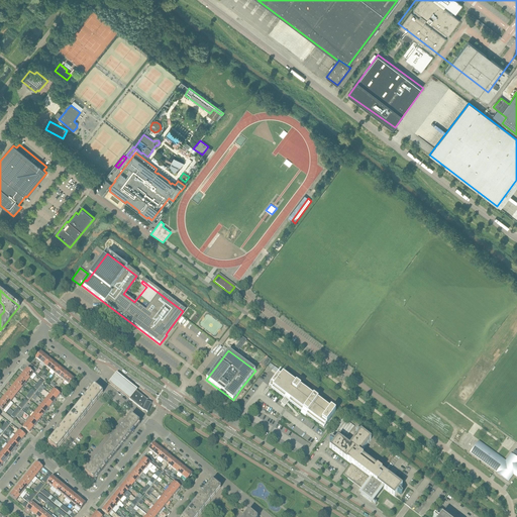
[(35,358),(40,362),(45,355),(44,354),(44,353),(41,351),(35,358)]
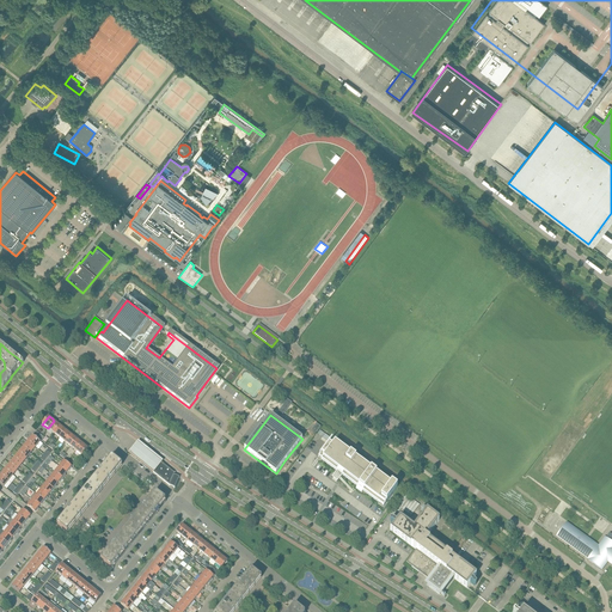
[(56,422),(54,421),(48,428),(54,433),(60,424),(56,422)]
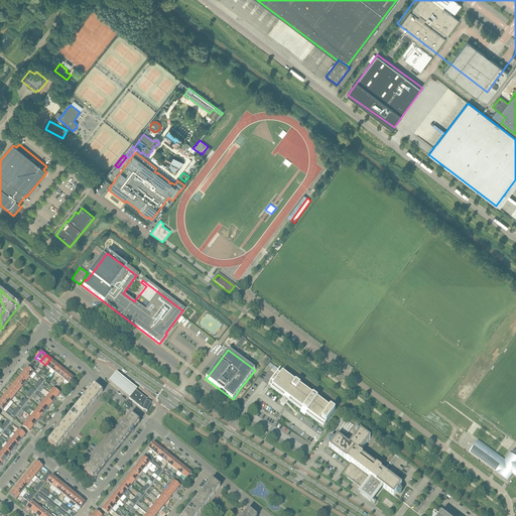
[(260,365),(264,368),(270,360),(266,357),(260,365)]
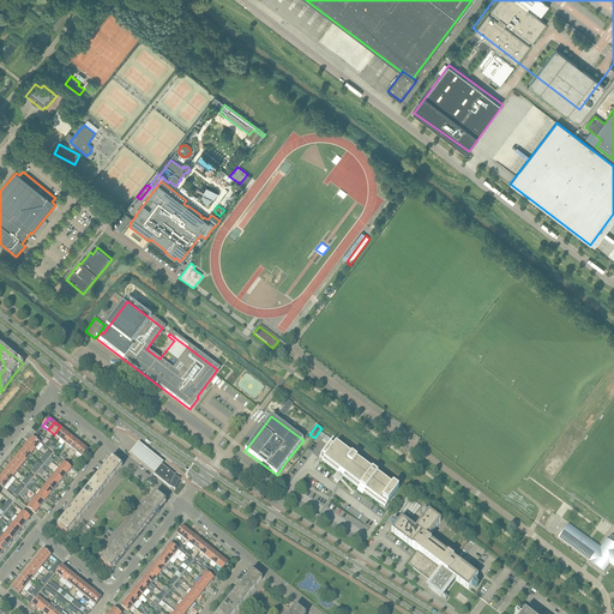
[(54,434),(60,439),(66,432),(64,429),(65,429),(60,426),(54,434)]
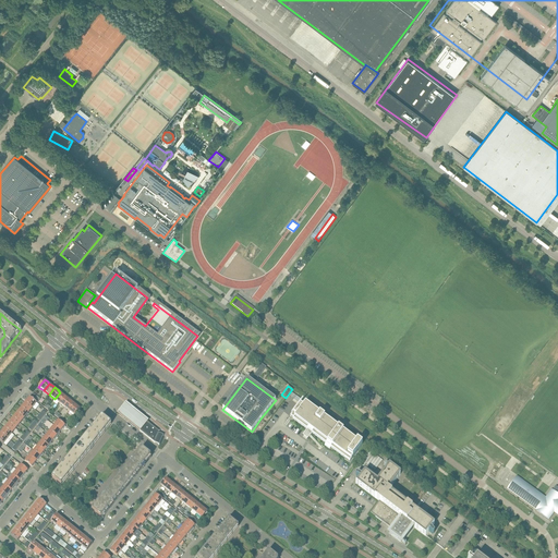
[(59,403),(65,396),(62,392),(61,393),(60,392),(55,399),(59,403)]
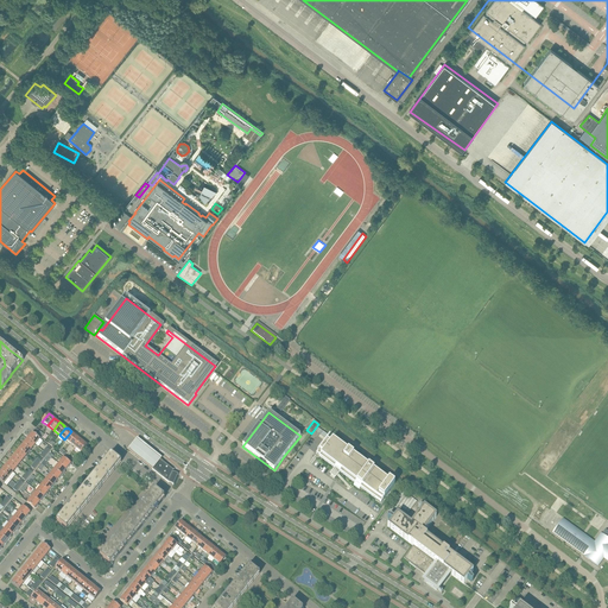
[(76,436),(71,431),(64,439),(67,441),(70,443),(76,436)]
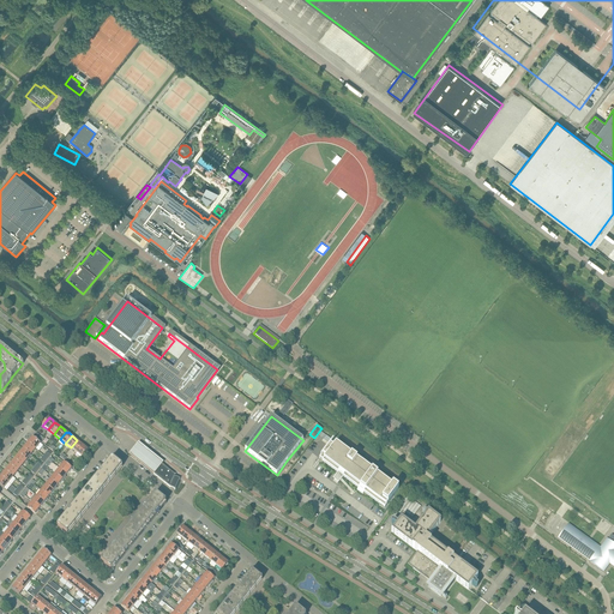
[(32,438),(28,443),(36,449),(41,444),(32,438)]
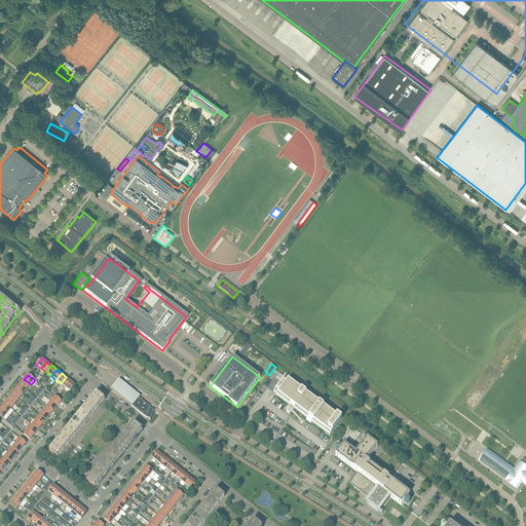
[(71,380),(66,377),(61,383),(66,387),(71,380)]
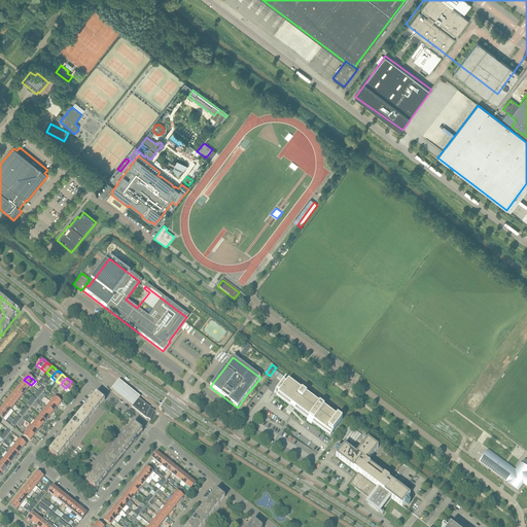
[(290,406),(288,408),(293,411),(294,409),(308,419),(307,421),(311,424),(313,422),(330,435),(342,420),(286,378),(274,393),(290,406)]
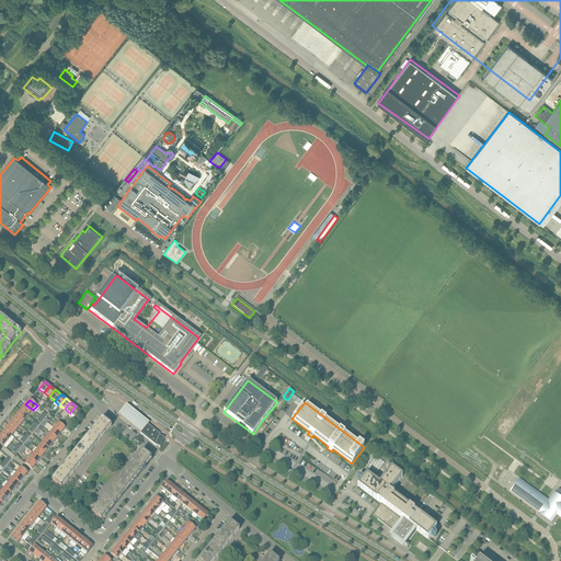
[(29,415),(33,410),(25,404),(22,410),(29,415)]
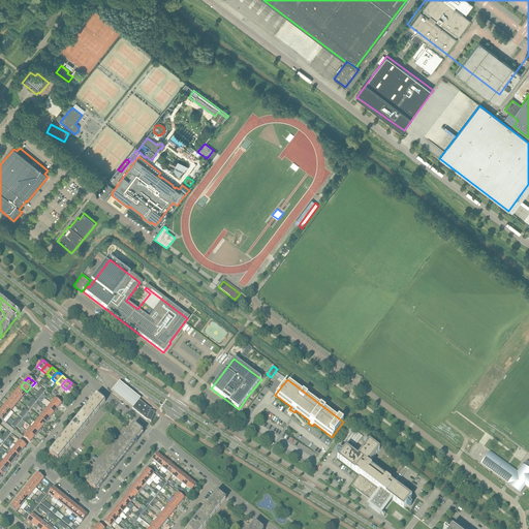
[(74,385),(71,382),(66,390),(70,394),(75,387),(74,386),(74,385)]
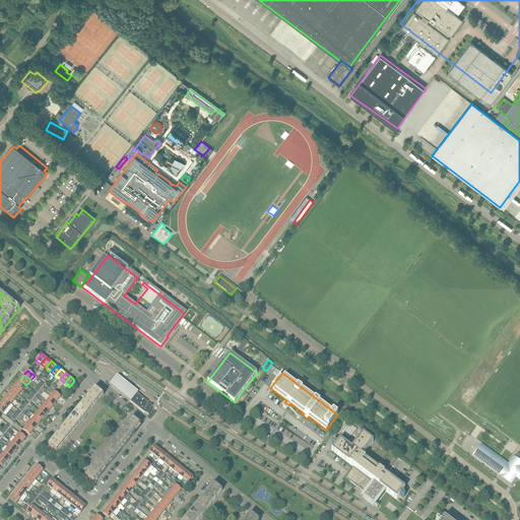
[(118,376),(110,387),(130,403),(138,393),(138,392),(118,376)]
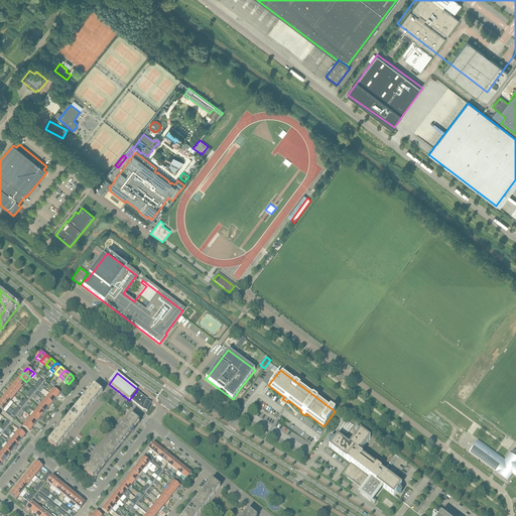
[(20,377),(16,382),(22,387),(26,382),(20,377)]
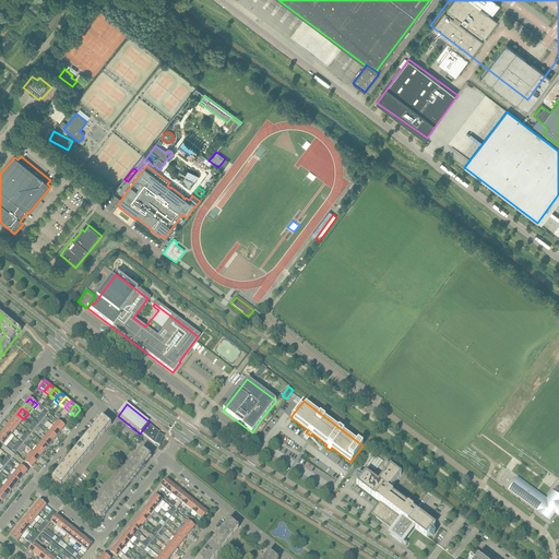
[(20,425),(24,419),(18,414),(13,418),(20,425)]
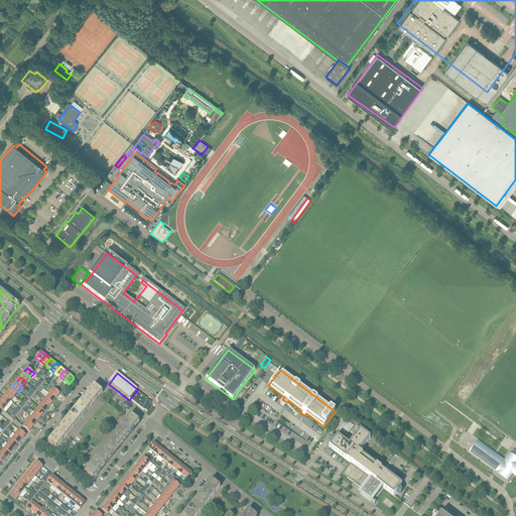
[(103,392),(94,385),(65,421),(63,421),(59,426),(59,429),(57,431),(55,431),(54,433),(54,434),(48,442),(56,449),(103,392)]
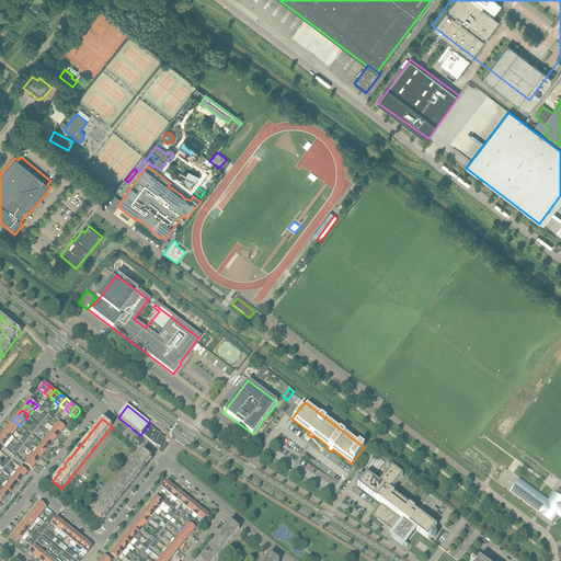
[(16,431),(20,426),(13,420),(9,425),(16,431)]
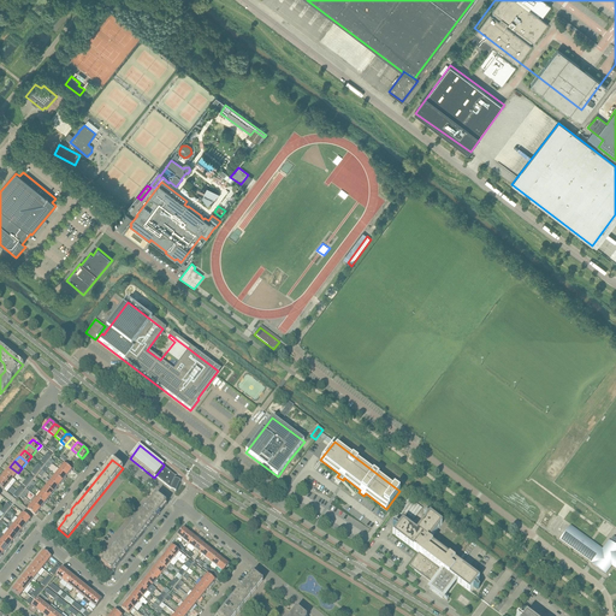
[(64,465),(59,471),(67,475),(69,474),(70,474),(72,471),(64,465)]
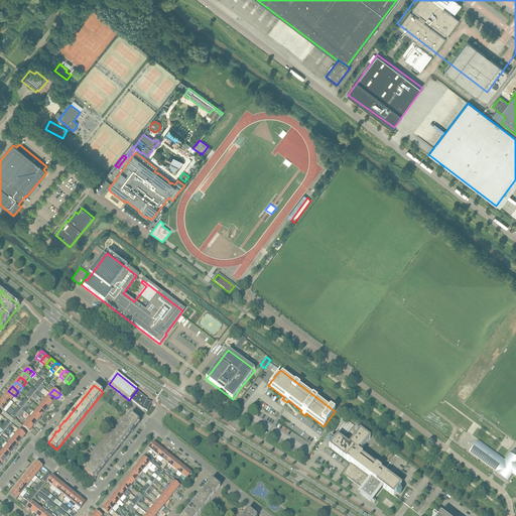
[(146,398),(138,391),(137,391),(135,390),(129,398),(142,409),(145,410),(147,411),(151,402),(148,401),(146,400),(147,400),(147,399),(146,399),(146,398)]
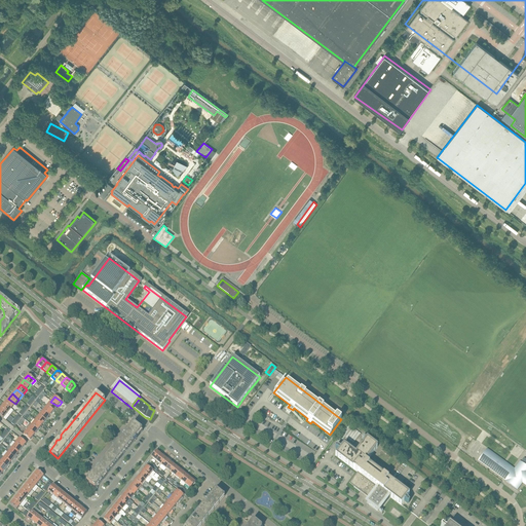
[(11,409),(15,404),(8,399),(5,404),(11,409)]
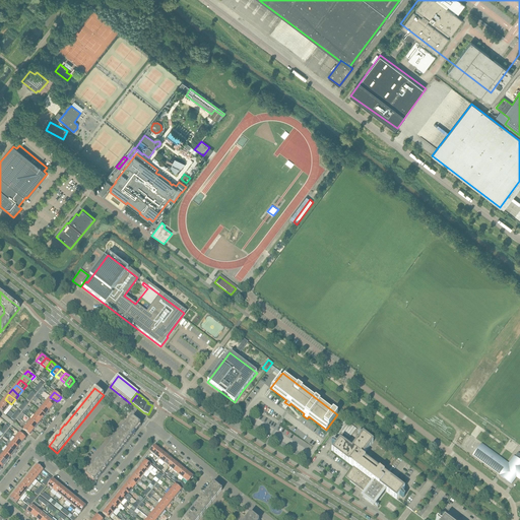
[(47,401),(54,407),(56,404),(55,403),(57,401),(50,397),(47,401)]
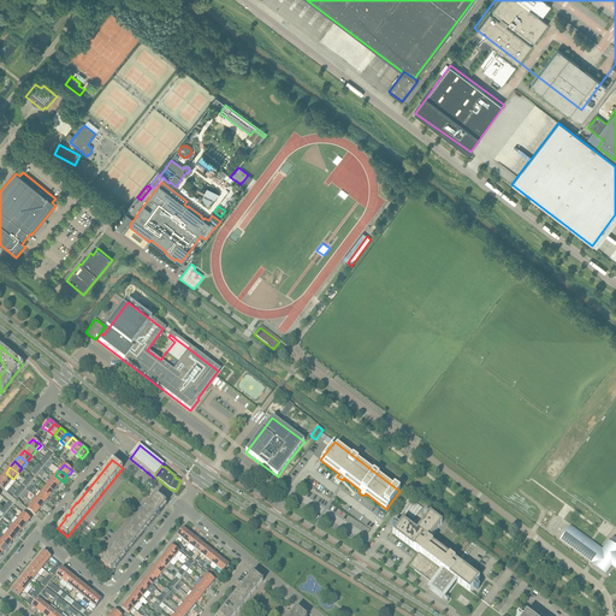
[(6,473),(1,478),(9,485),(13,479),(6,473)]
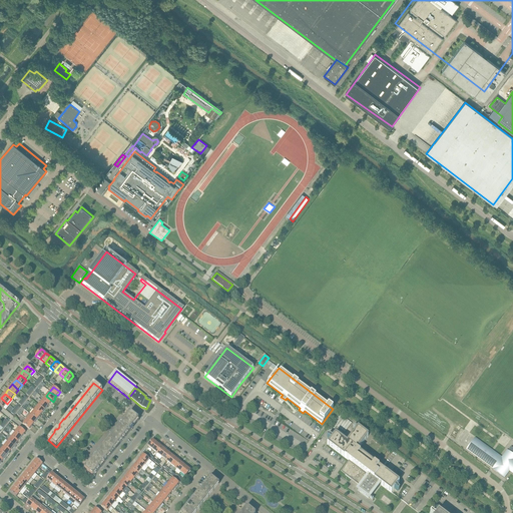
[(46,396),(42,401),(48,406),(49,404),(50,405),(53,402),(46,396)]
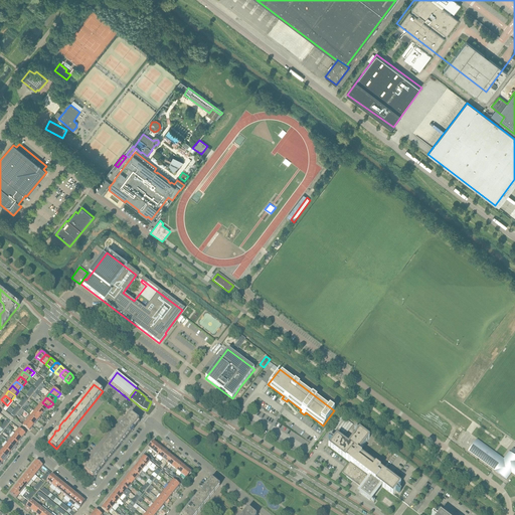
[(42,402),(38,406),(45,412),(48,409),(47,408),(48,407),(42,402)]
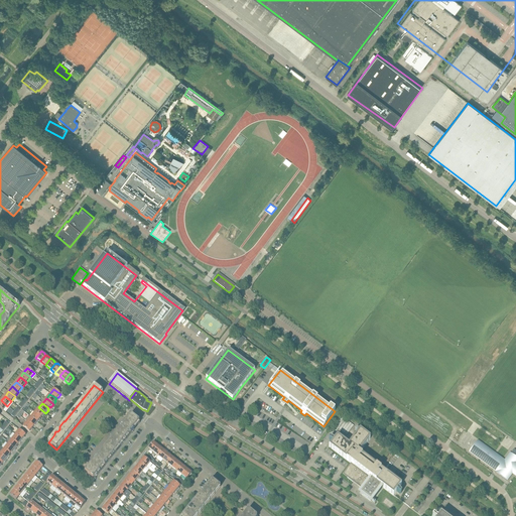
[(38,407),(34,412),(41,417),(42,416),(43,416),(45,413),(38,407)]
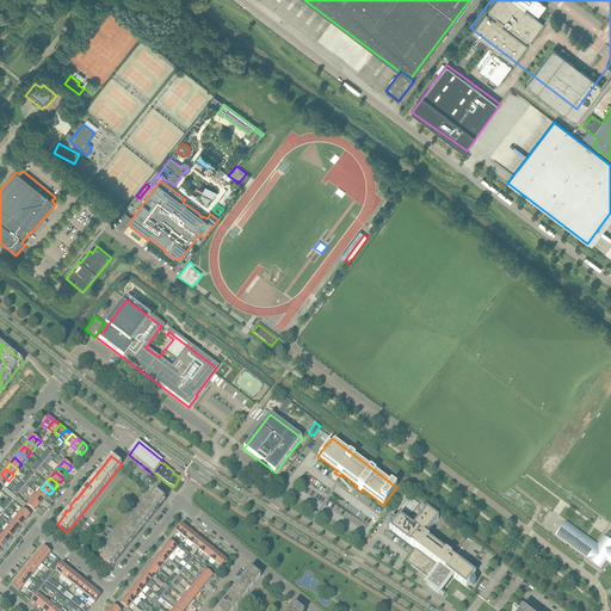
[(41,488),(36,494),(45,500),(48,497),(47,497),(49,494),(41,488)]
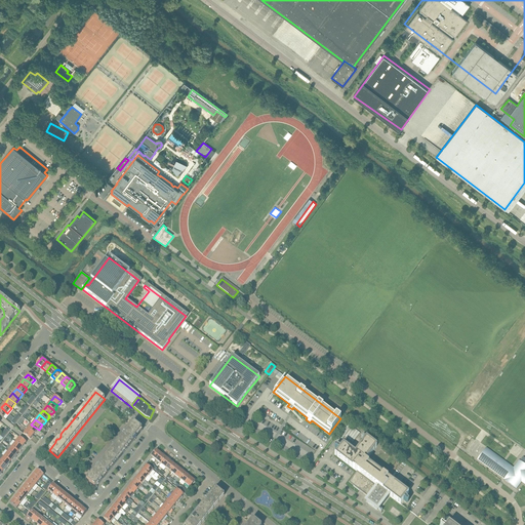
[(86,480),(95,487),(102,479),(103,479),(104,478),(104,475),(106,473),(108,473),(113,467),(112,466),(142,429),(133,422),(86,480)]
